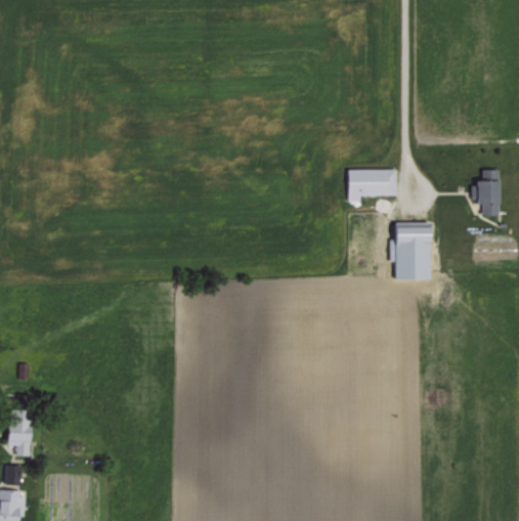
[(398,169),(349,170),(349,202),(362,202),(362,196),(398,196),(398,169)]
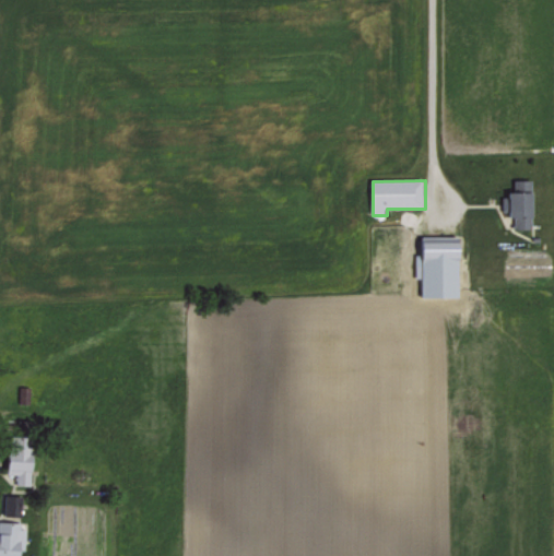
[(510,193),(510,219),(516,219),(517,231),(534,229),(533,181),(516,181),(516,193),(510,193)]
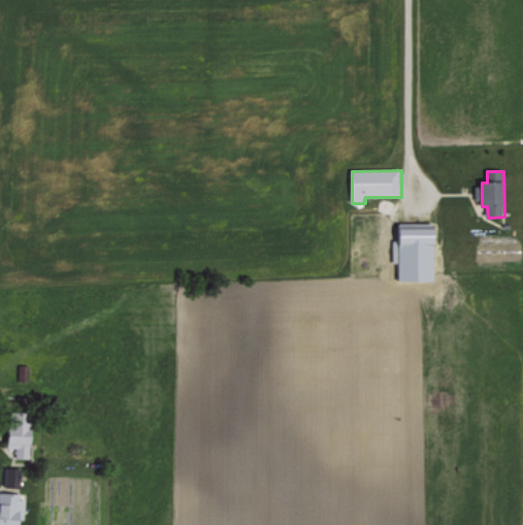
[(399,250),(435,249),(434,224),(399,225),(399,250)]
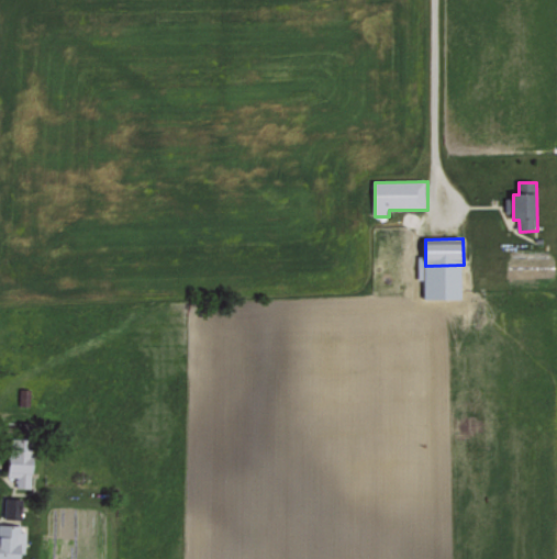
[(19,490),(33,490),(34,442),(10,440),(9,478),(19,479),(19,490)]
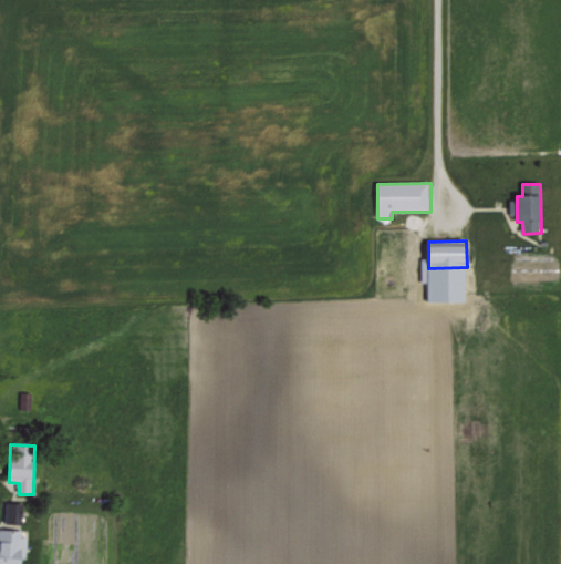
[(7,503),(7,525),(24,524),(23,503),(7,503)]
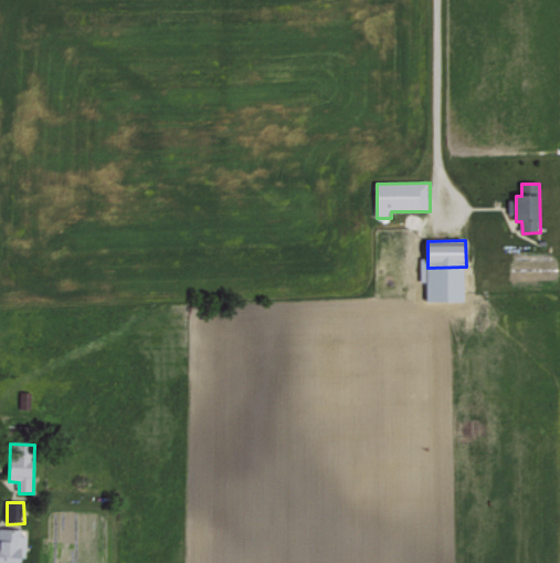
[(21,562),(22,559),(29,559),(29,530),(0,529),(0,562),(21,562)]
